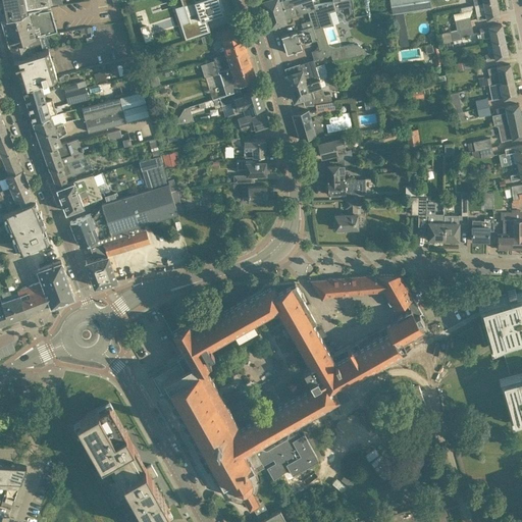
[(0,0),(0,10),(1,15),(40,8),(51,6),(49,0),(0,0)]
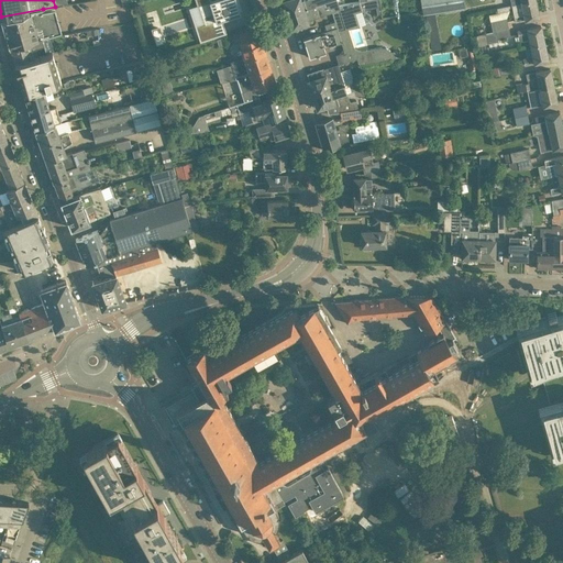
[(210,0),(195,0),(197,4),(203,22),(195,25),(200,41),(213,37),(213,36),(210,25),(209,23),(222,19),(232,15),(241,13),(235,0),(211,0),(210,0)]
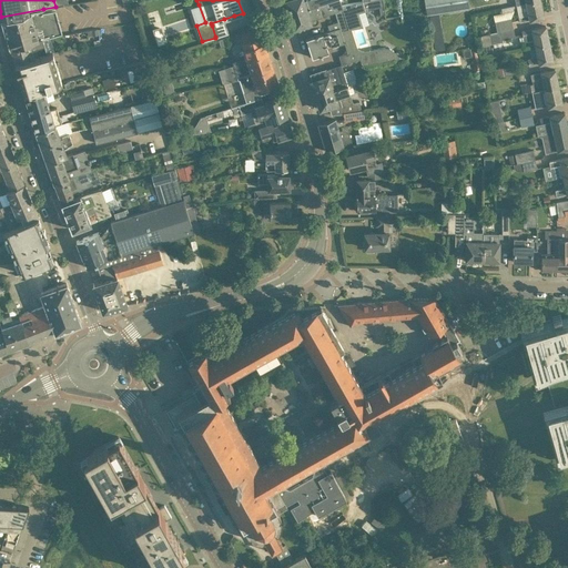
[(318,6),(334,0),(306,0),(304,1),(303,0),(285,0),(290,14),(318,6)]
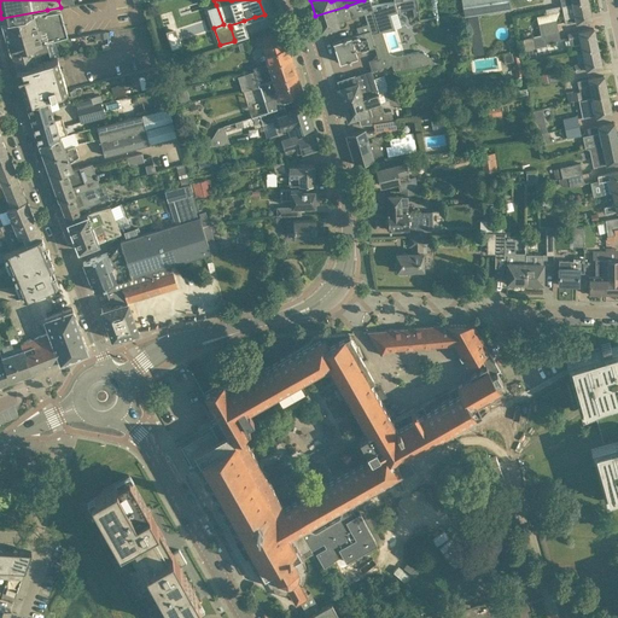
[(379,31),(382,31),(395,29),(390,15),(413,7),(414,16),(418,15),(415,0),(401,0),(402,0),(394,1),(372,5),(369,0),(363,0),(347,6),(349,15),(350,17),(365,13),(367,23),(356,27),(357,28),(368,24),(371,34),(379,31)]
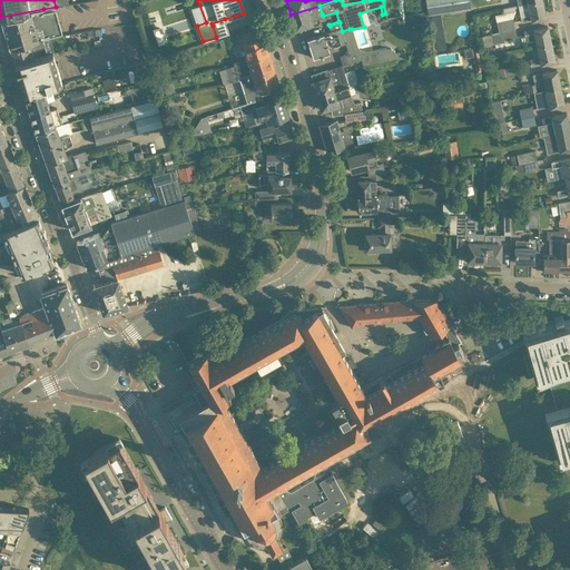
[(470,0),(425,0),(428,15),(472,7),(470,0)]
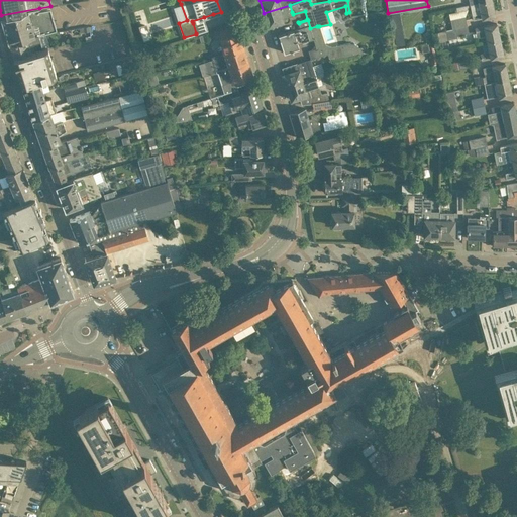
[(487,0),(472,3),(455,7),(456,11),(468,9),(468,7),(470,6),(473,20),(495,15),(491,0),(487,0)]
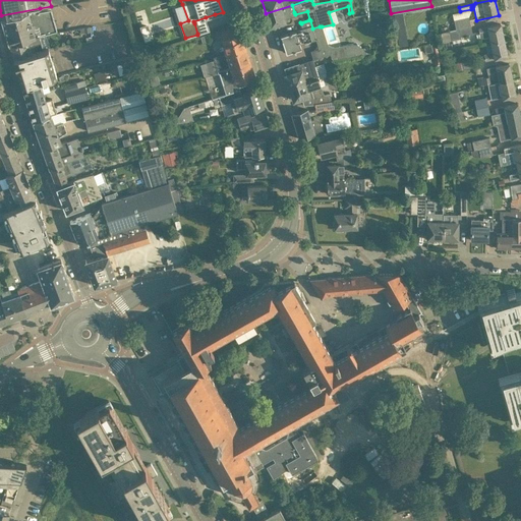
[(294,12),(292,5),(266,13),(270,25),(288,20),(287,14),(294,12)]
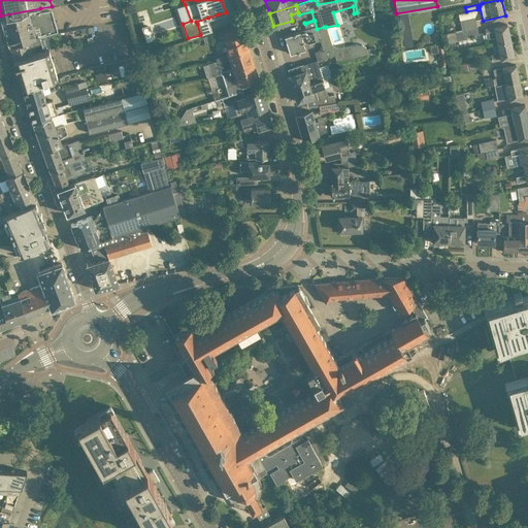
[(1,15),(9,43),(37,35),(39,35),(41,34),(41,35),(58,30),(53,8),(40,10),(40,8),(1,15)]
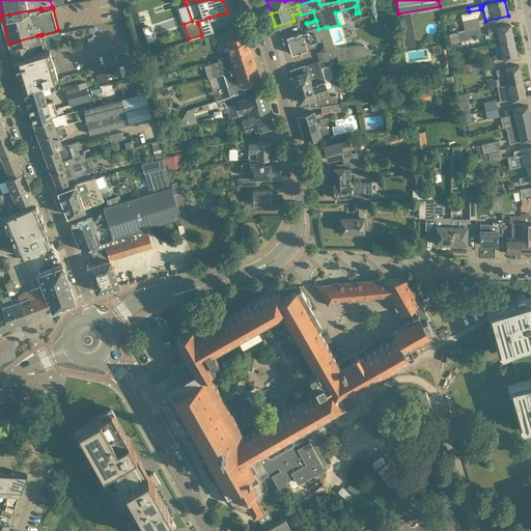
[(479,26),(477,17),(480,9),(469,11),(460,14),(464,29),(479,26)]
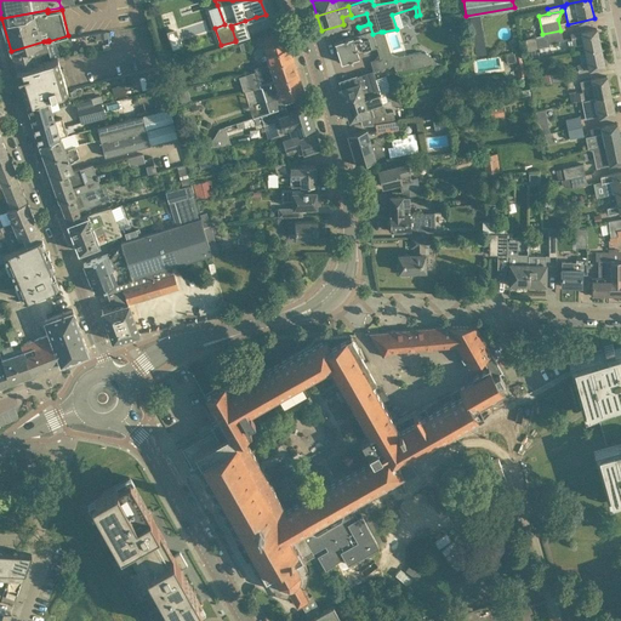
[(421,52),(397,56),(391,52),(383,32),(381,32),(372,34),(370,24),(359,28),(360,33),(335,41),(341,62),(351,60),(359,57),(358,53),(376,47),(380,57),(370,61),(372,70),(393,63),(396,72),(437,64),(437,58),(433,56),(431,56),(426,52),(421,53),(421,52)]
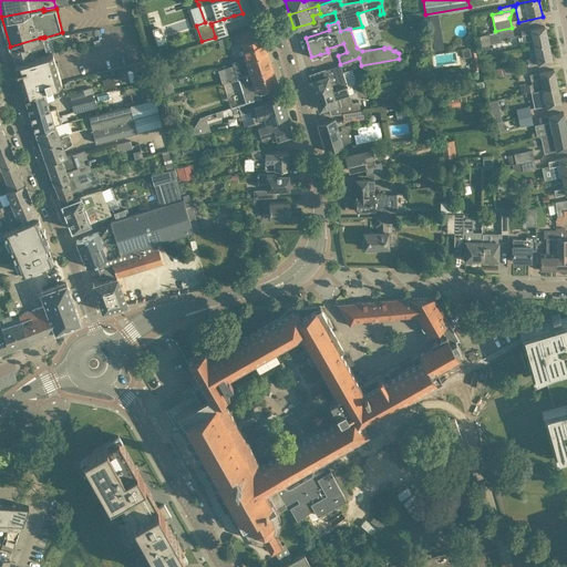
[(533,39),(534,45),(548,42),(545,26),(521,30),(523,41),(533,39)]
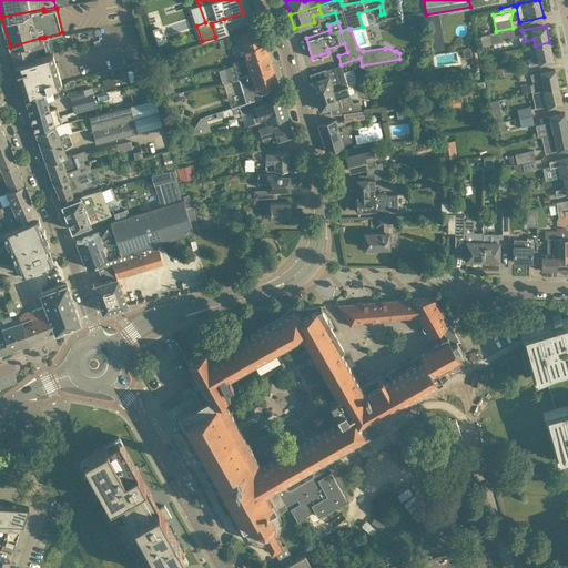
[(260,28),(249,31),(240,34),(242,40),(244,48),(246,57),(266,51),(260,28)]
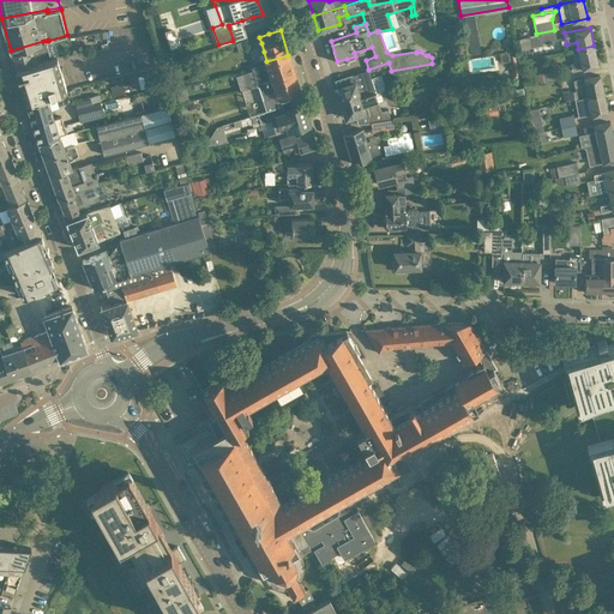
[(554,30),(536,34),(519,37),(522,49),(542,44),(542,42),(557,40),(554,30)]
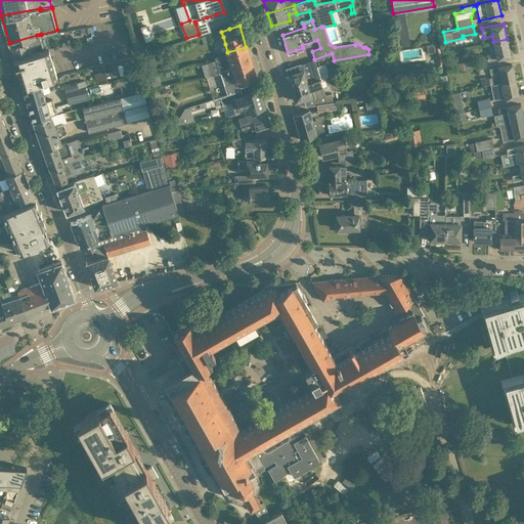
[(409,44),(407,28),(401,28),(404,45),(409,44)]
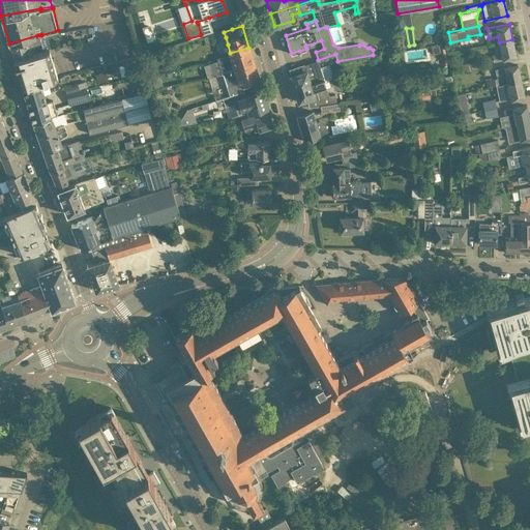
[(204,36),(206,43),(213,41),(211,34),(204,36)]
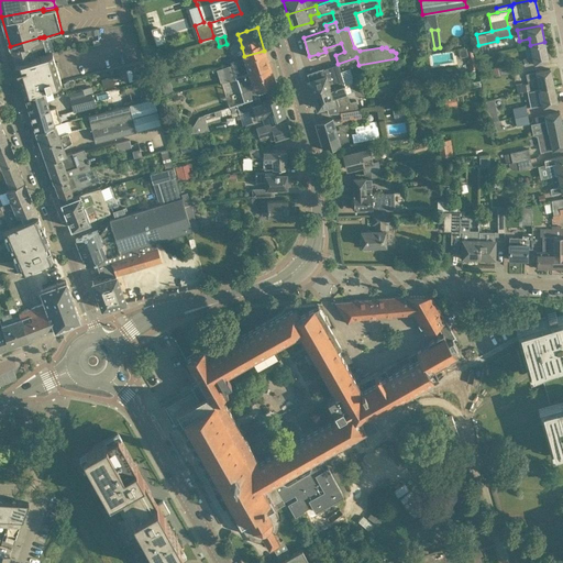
[(40,37),(10,46),(15,63),(14,63),(14,64),(46,52),(42,37),(40,37)]
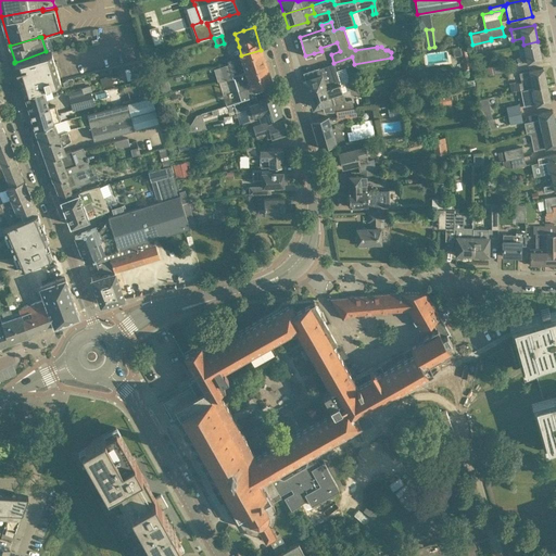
[(541,59),(538,41),(523,45),(526,55),(516,58),(517,64),(541,59)]
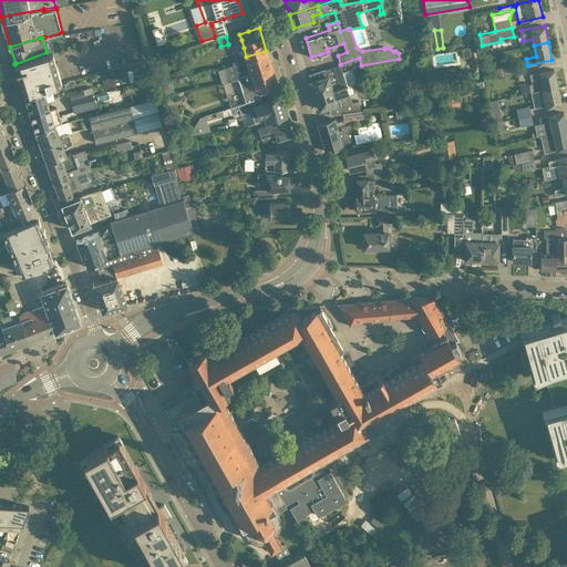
[(429,44),(419,43),(418,52),(426,53),(429,44)]
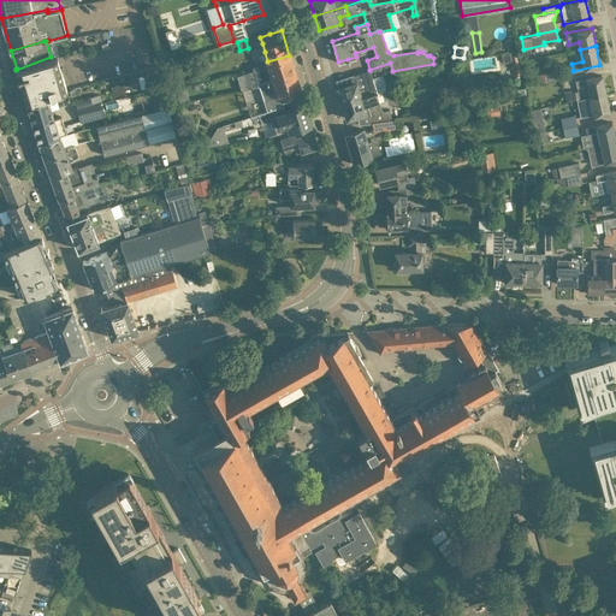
[(517,52),(515,52),(515,51),(502,53),(503,63),(511,61),(514,75),(521,73),(517,52)]
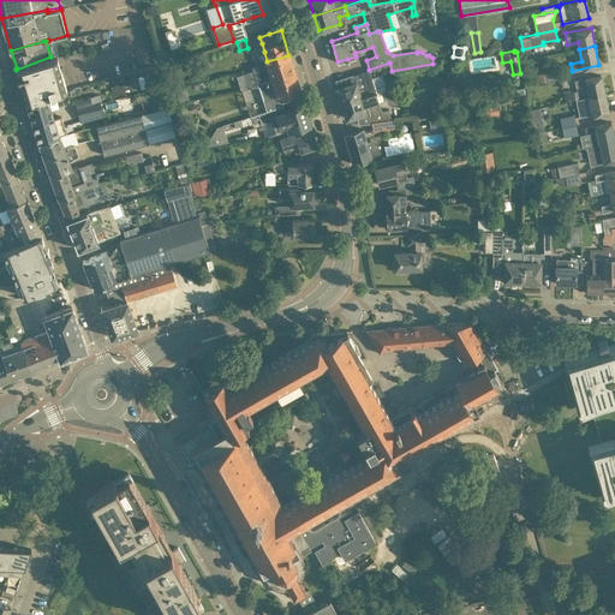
[(51,57),(16,70),(19,81),(19,82),(21,81),(27,101),(66,89),(60,66),(58,57),(57,55),(51,57)]
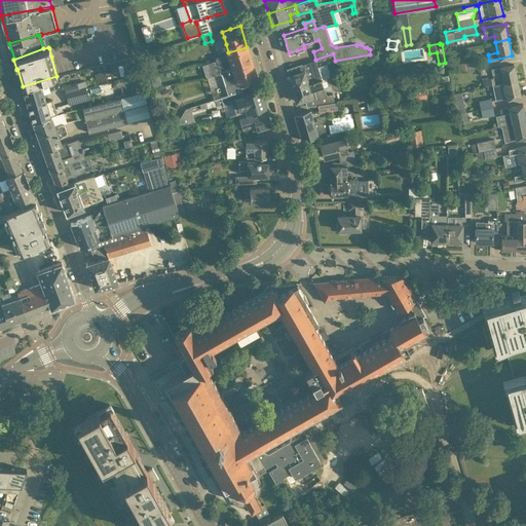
[(251,61),(247,47),(228,52),(215,57),(219,70),(233,66),(233,67),(251,61)]
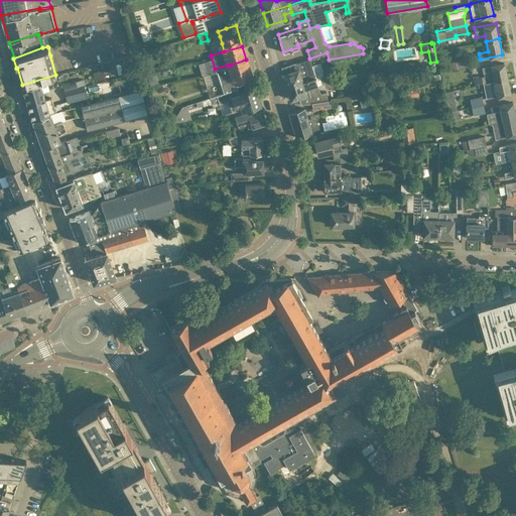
[(123,75),(136,72),(132,55),(120,58),(123,75)]
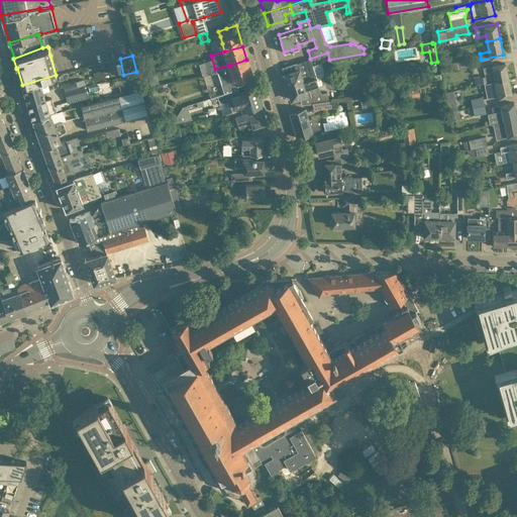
[(297,63),(299,69),(283,74),(287,86),(316,77),(314,70),(310,59),(297,63)]
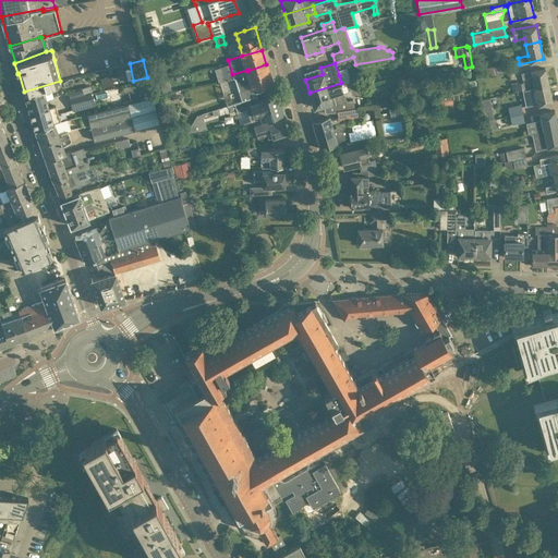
[(508,63),(493,65),(487,67),(488,74),(510,70),(508,63)]
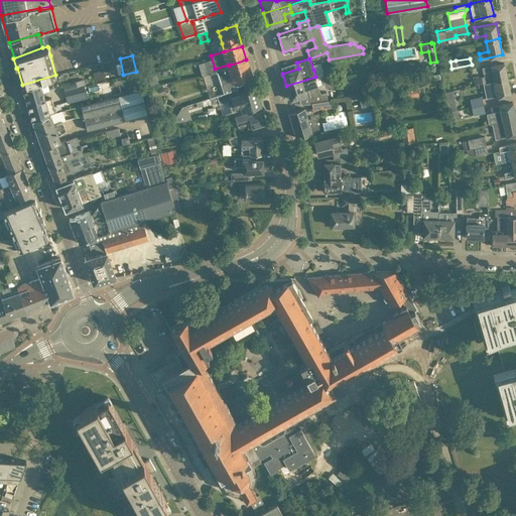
[(217,72),(223,90),(237,86),(253,81),(246,59),(229,66),(229,65),(215,69),(216,72),(216,73),(217,72)]
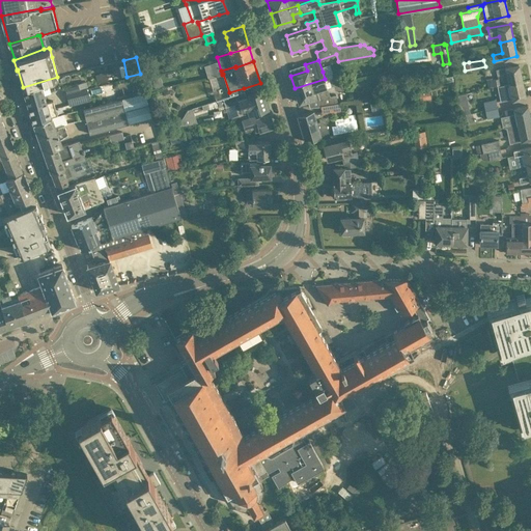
[(506,73),(508,83),(522,81),(519,64),(496,68),(497,75),(506,73)]
